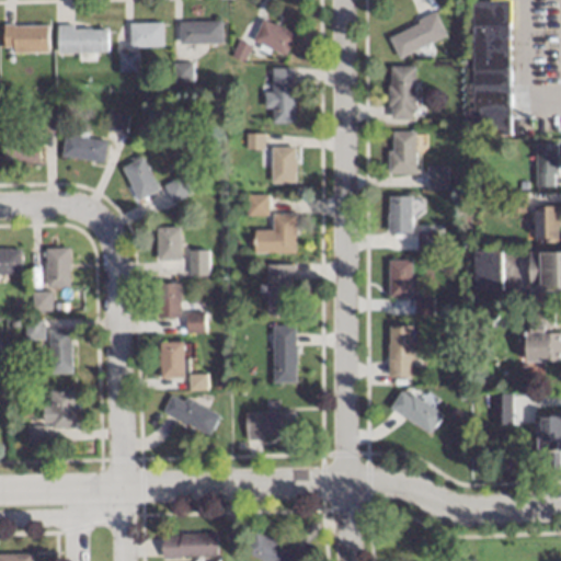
[(386,34),(397,57),(445,35),(434,12),(386,34)]
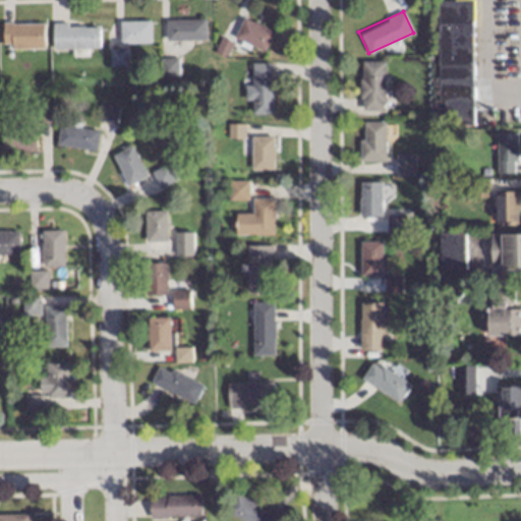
[(265,52),(274,31),(242,17),(233,39),(265,52)]
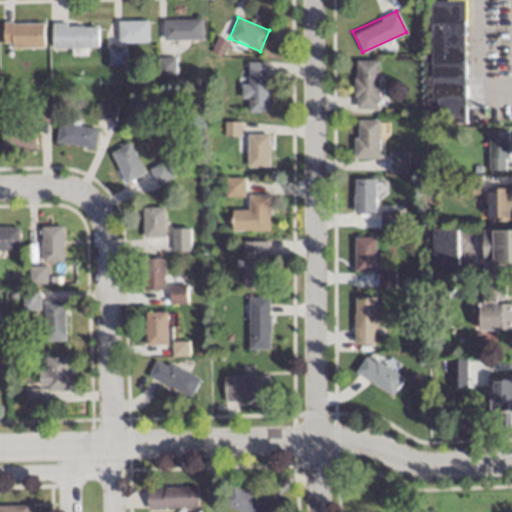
[(201,19),(162,19),(162,39),(201,39),(201,19)]
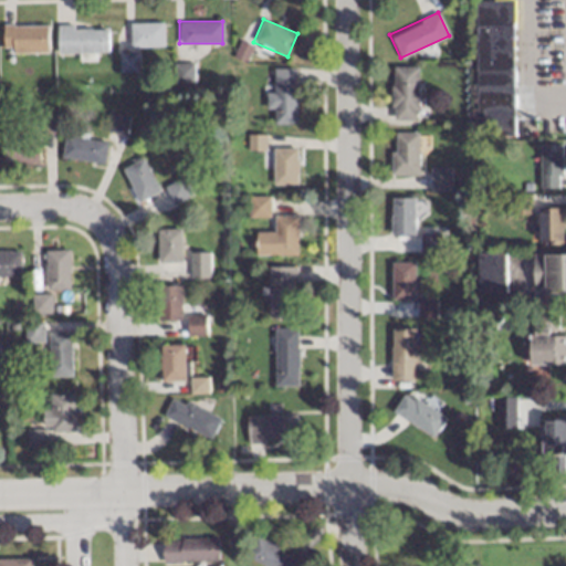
[(164,22),(128,22),(128,46),(164,46),(164,22)]
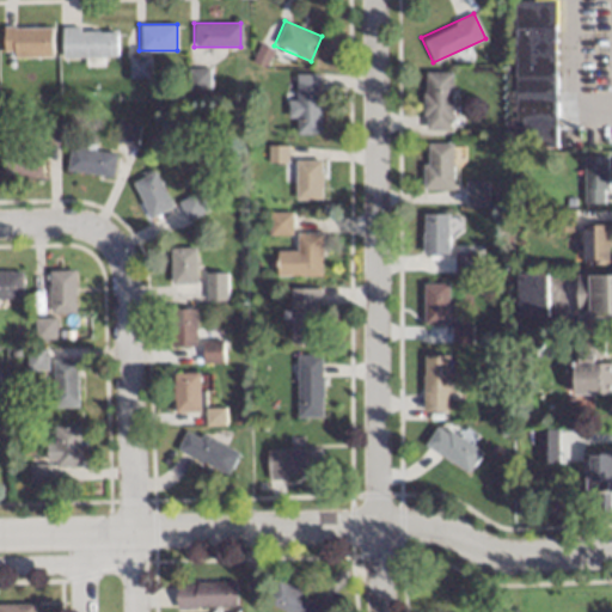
[(2,28),(2,56),(50,56),(50,28),(2,28)]
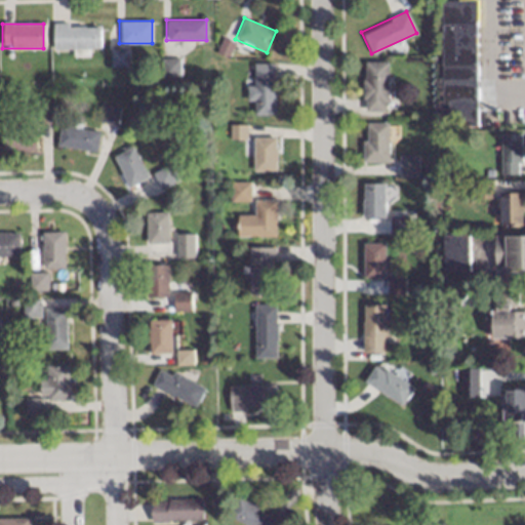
[(99,25),(52,25),(52,49),(98,49),(99,25)]
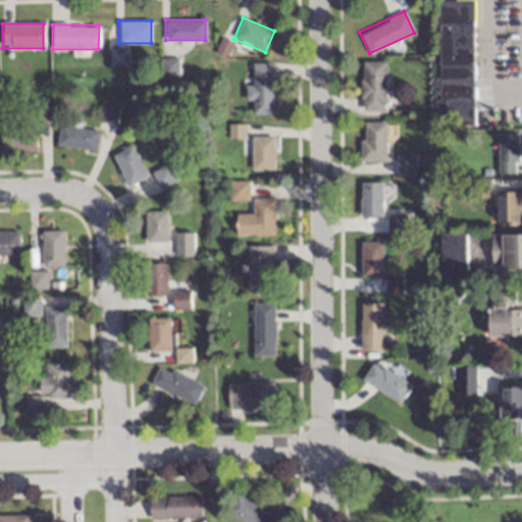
[(126,49),(109,49),(109,66),(126,66),(126,49)]
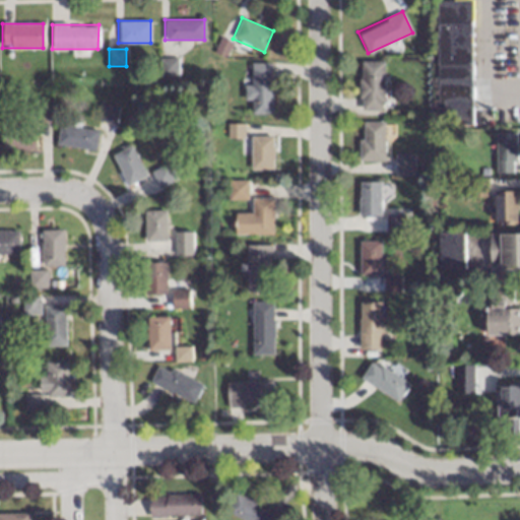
[(176,59),(158,59),(158,77),(176,77),(176,59)]
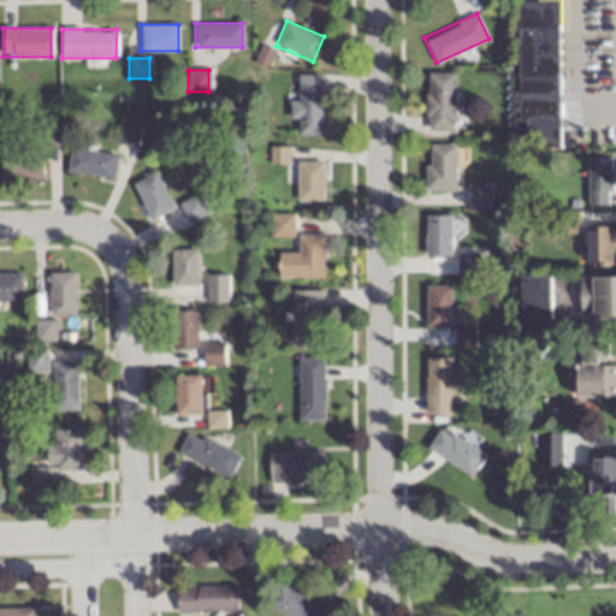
[(454,72),(426,72),(426,129),(454,129),(454,72)]
